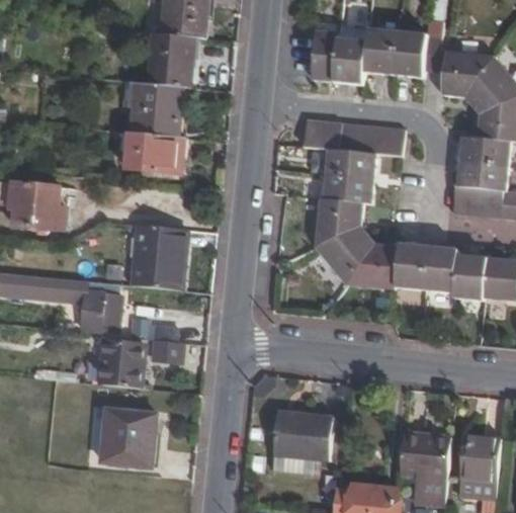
[(191,36),(203,37),(206,0),(162,0),(159,33),(191,36)]
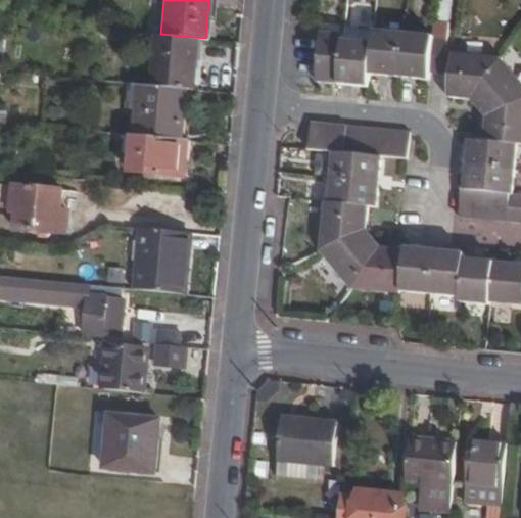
[(343,37),(372,41),(374,28),(344,26),(343,31),(343,37)]
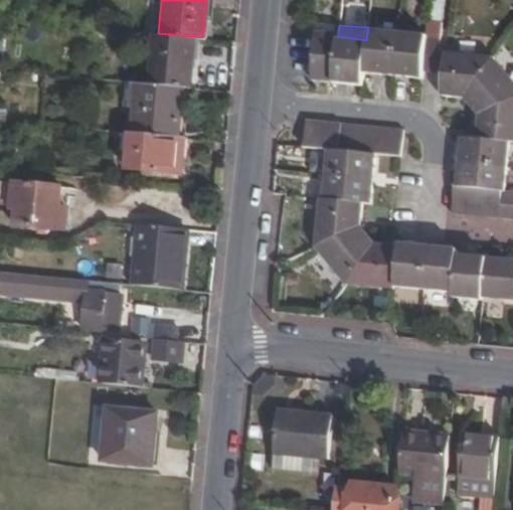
[(338,30),(316,27),(311,74),(333,77),(338,36),(338,30)]
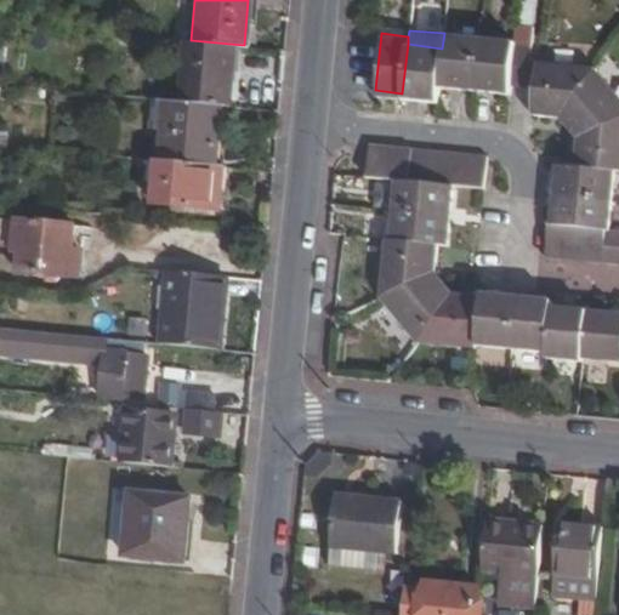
[(438,79),(473,84),(478,36),(444,33),(442,49),(438,79)]
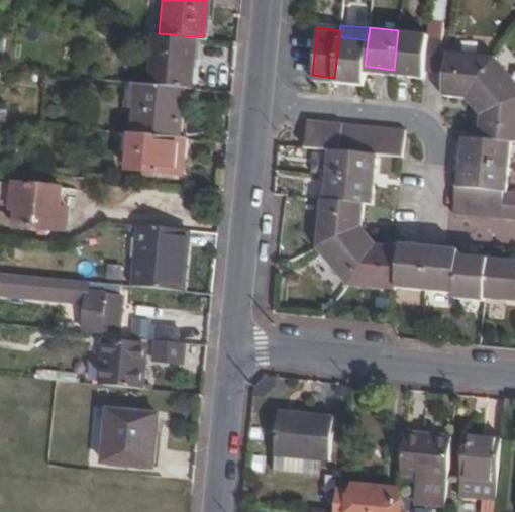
[(423,74),(424,67),(426,37),(426,33),(398,30),(394,70),(423,74)]
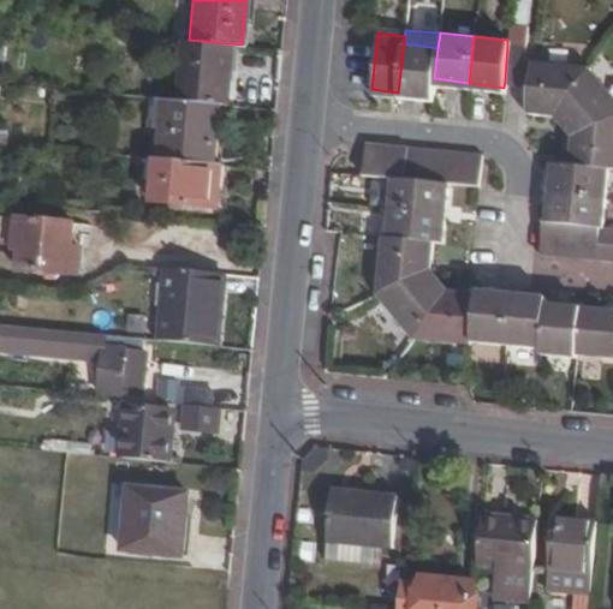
[(213,100),(224,101),(227,43),(189,40),(178,37),(173,95),(213,100)]
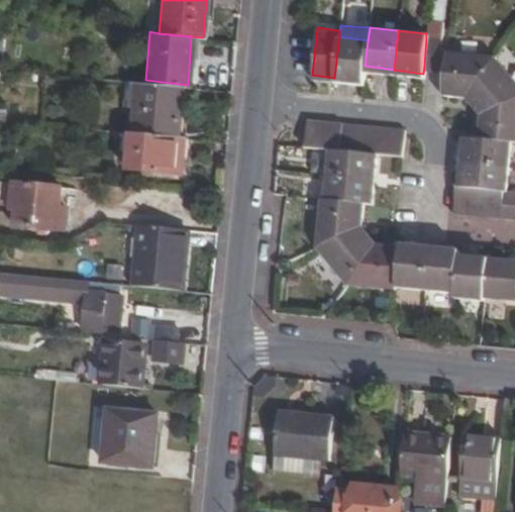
[(363,82),(365,66),(368,40),(339,36),(334,78),(363,82)]
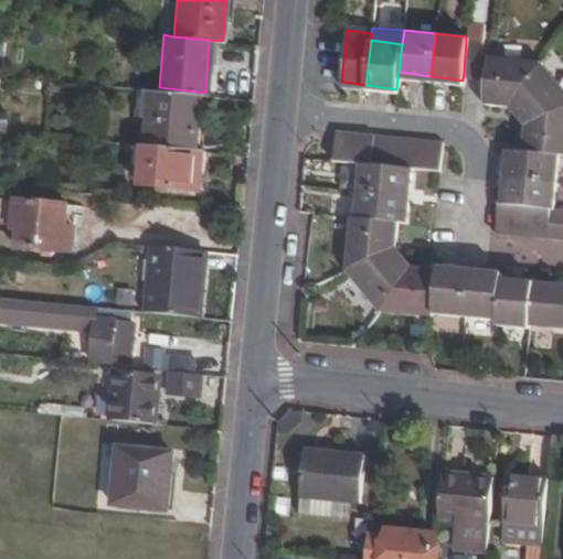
[(464,73),(479,75),(482,51),(484,43),(480,43),(466,41),(464,73)]
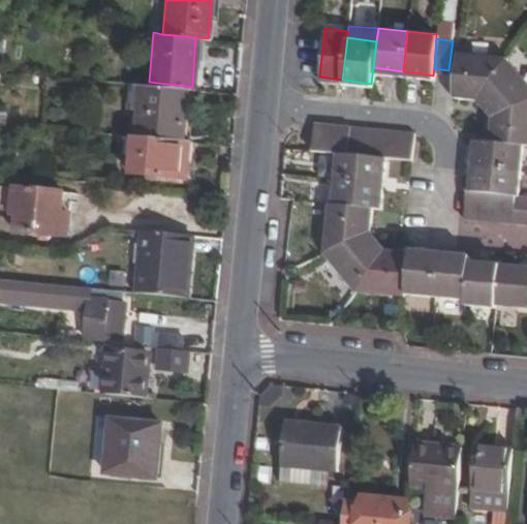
[(456,71),(458,50),(452,48),(448,70),(456,71)]
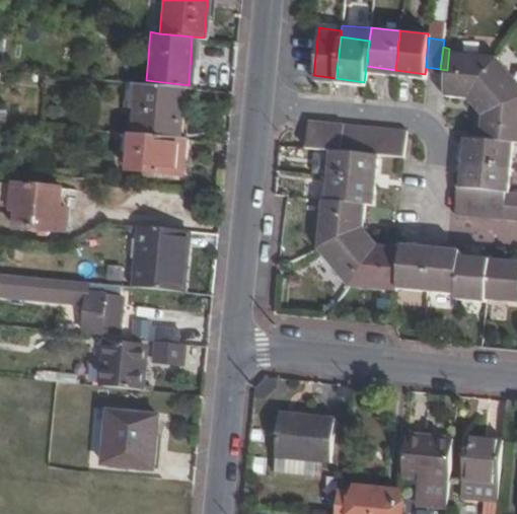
[(467,93),(498,55),(449,49),(447,70),(445,90),(467,93)]
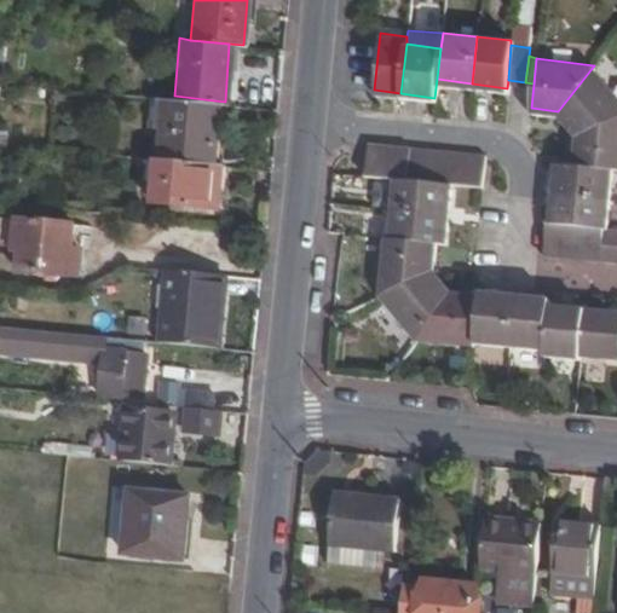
[(616,116),(616,96),(594,65),(558,111),(577,137),(616,116)]
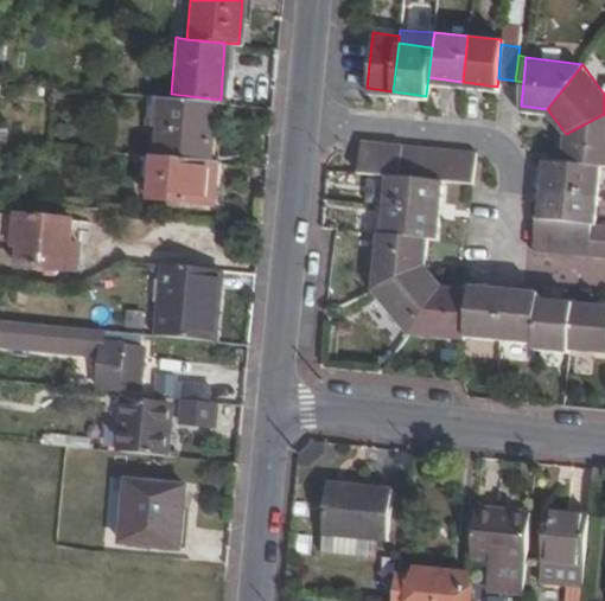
[(171,94),(161,94),(161,97),(159,126),(151,125),(150,153),(205,159),(210,98),(171,94)]
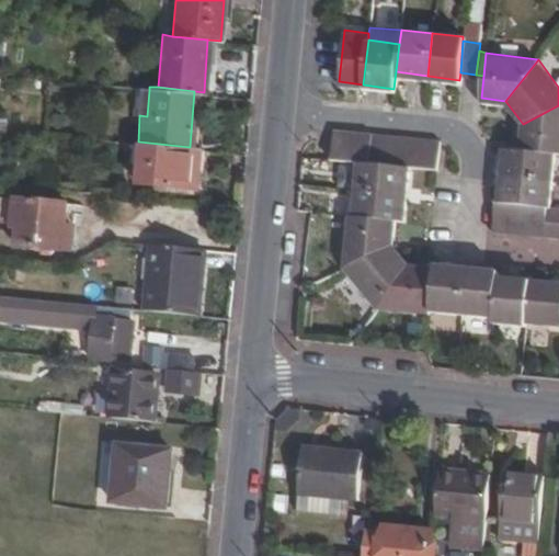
[(147,116),(149,90),(137,89),(135,115),(139,115),(147,116)]
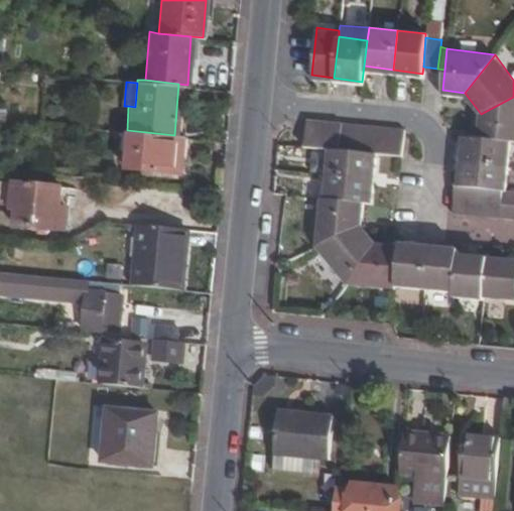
[(182,135),(187,85),(178,84),(174,135),(182,135)]
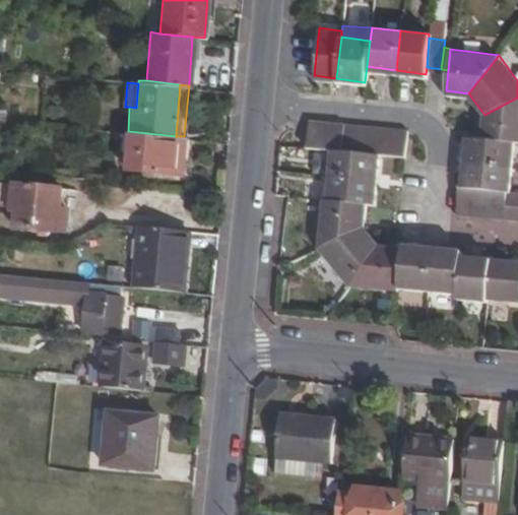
[(517,140),(517,98),(484,115),(482,137),(515,141),(517,140)]
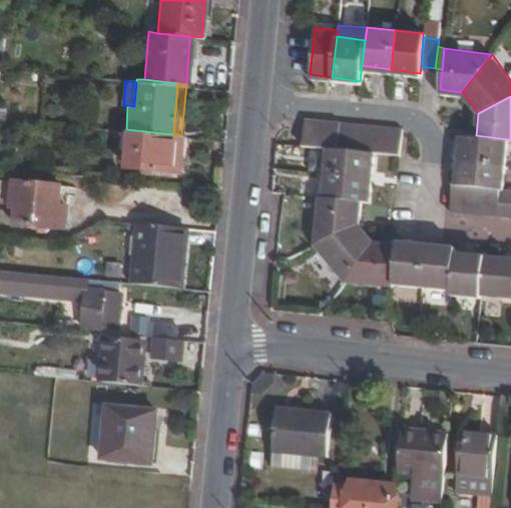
[(301,116),(300,143),(319,145),(322,118),(301,116)]
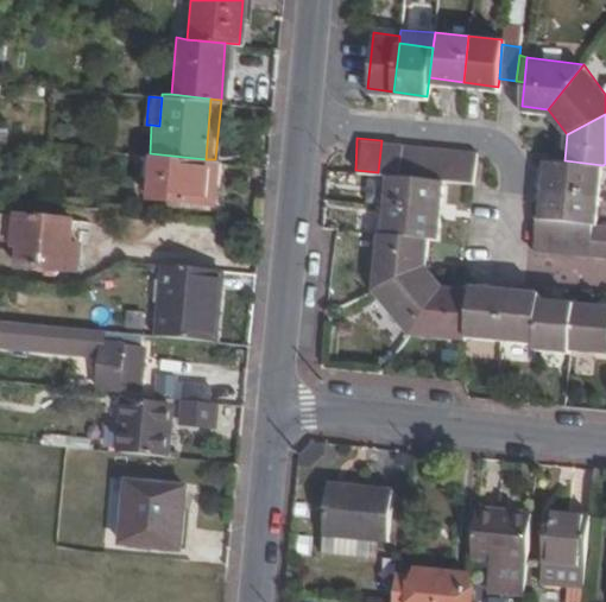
[(401,143),(382,140),(378,172),(383,173),(398,175),(401,143)]
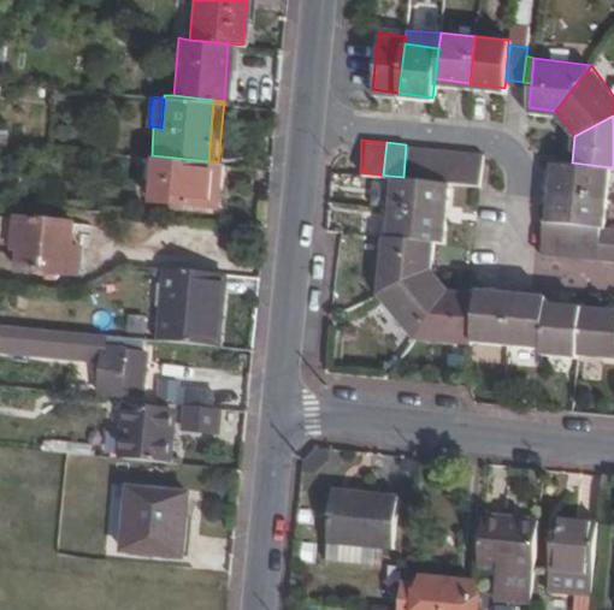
[(425,146),(406,144),(403,177),(423,179),(425,146)]
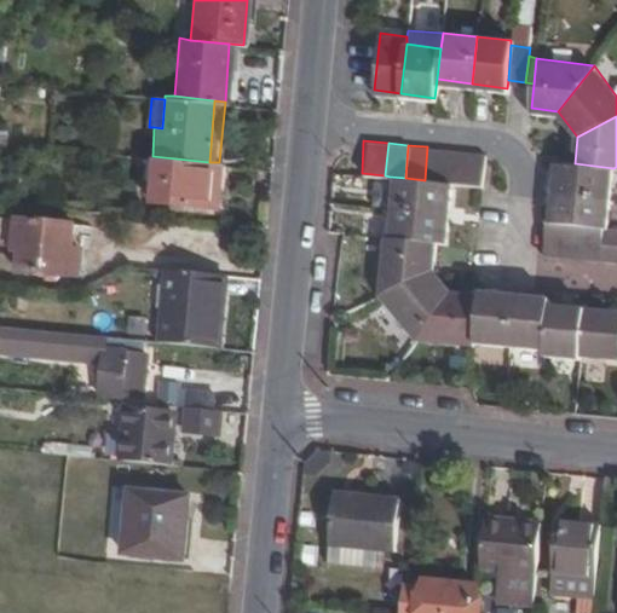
[(448,149),(427,146),(425,180),(444,183),(448,149)]
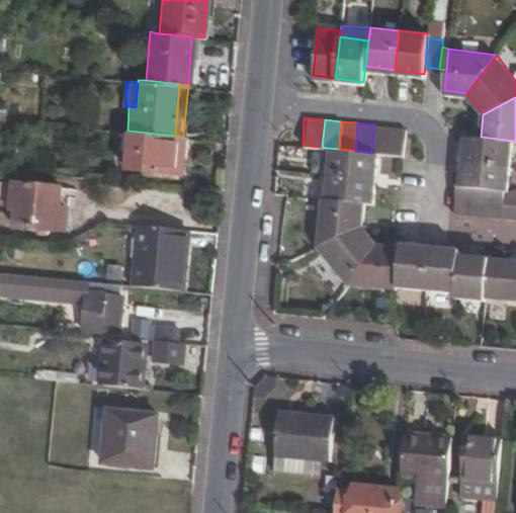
[(388,125),(374,124),(371,153),(377,153),(385,154),(388,125)]
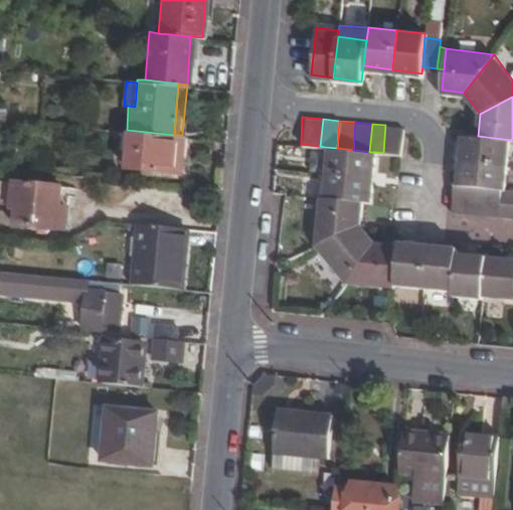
[(401,127),(385,125),(383,153),(399,154),(401,127)]
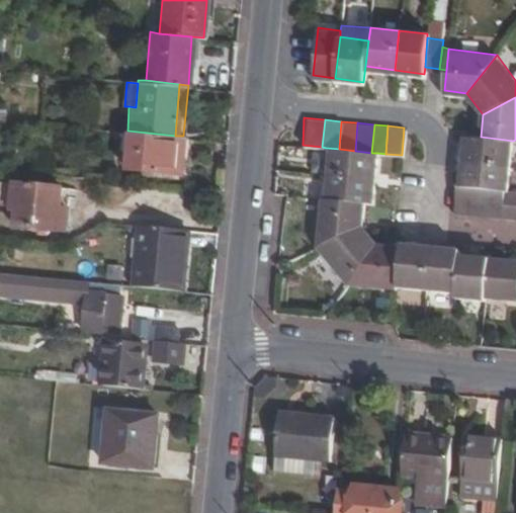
[(182,158),(184,137),(183,136),(175,136),(127,131),(125,131),(122,168),(175,173),(176,158),(182,158)]
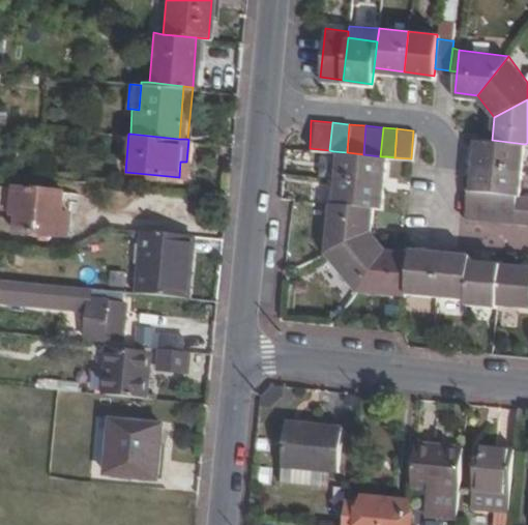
[(472,165),(522,170),(525,144),(492,140),(474,138),(472,165)]
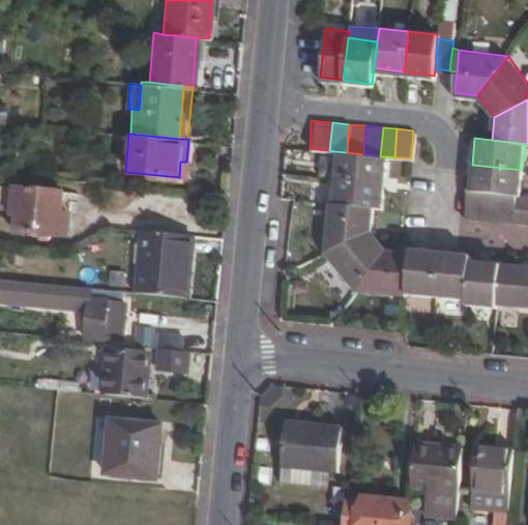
[(333,151),(331,176),(383,181),(386,156),(380,156),(363,154),(347,152),(333,151)]
